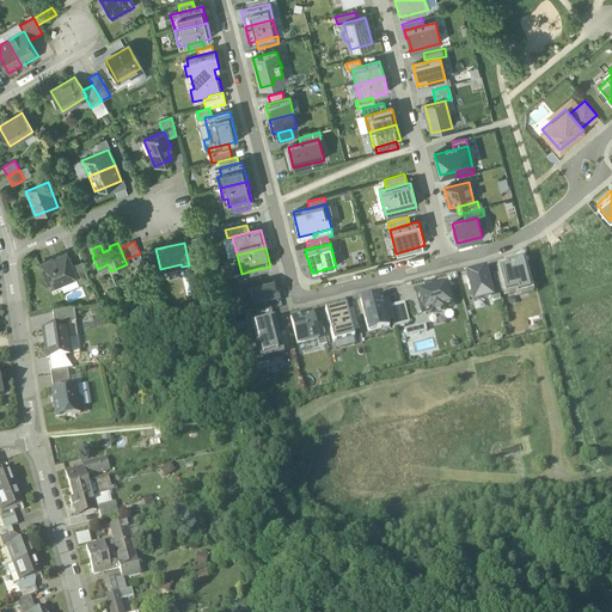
[(199,249),(190,251),(193,259),(200,257),(200,256),(199,249)]
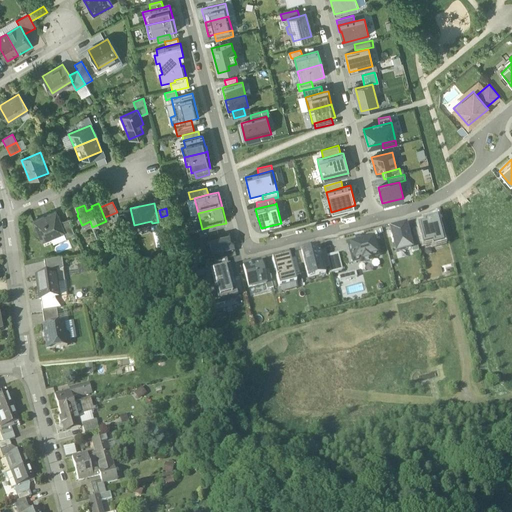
[(60,222),(56,212),(33,221),(42,241),(56,235),(55,233),(63,229),(60,222)]
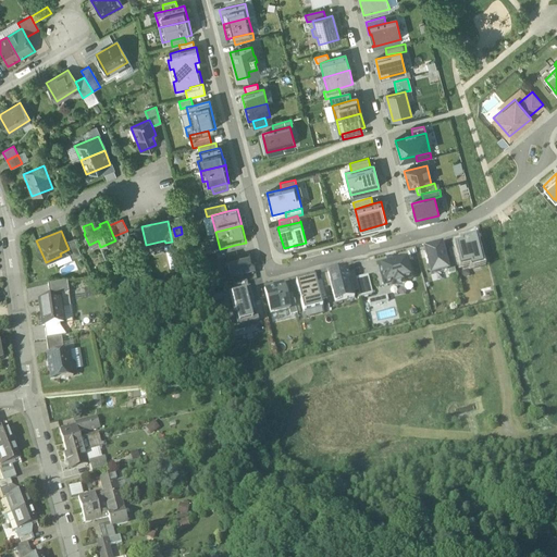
[(81,254),(74,238),(65,242),(69,249),(70,252),(69,252),(71,258),(81,254)]
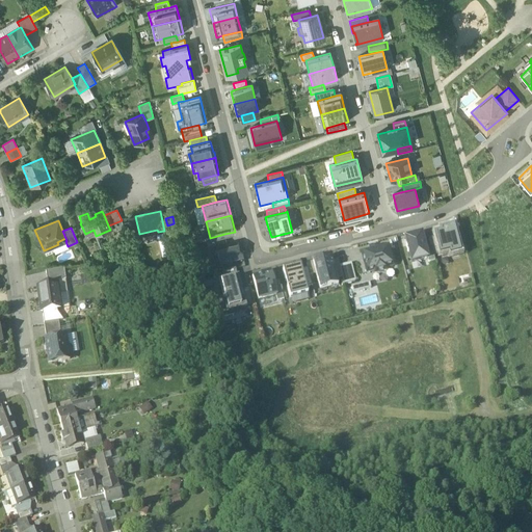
[(454,231),(435,236),(435,239),(441,259),(449,256),(450,259),(461,257),(454,231)]
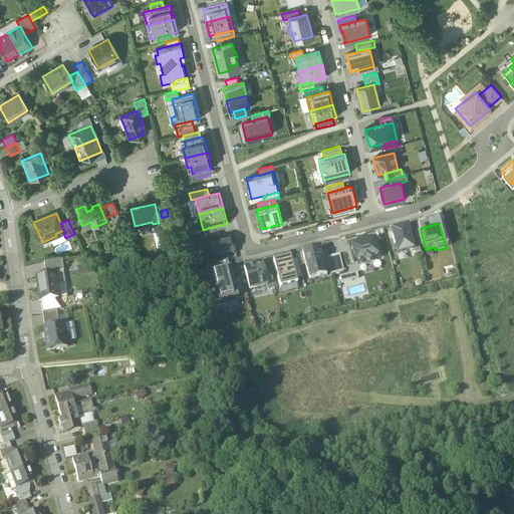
[(218,233),(217,226),(203,230),(199,231),(201,237),(218,233)]
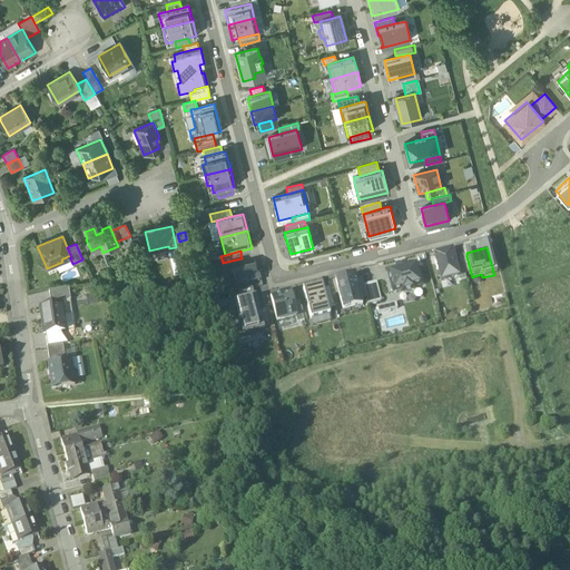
[(451,254),(434,258),(441,285),(459,281),(457,273),(451,254)]
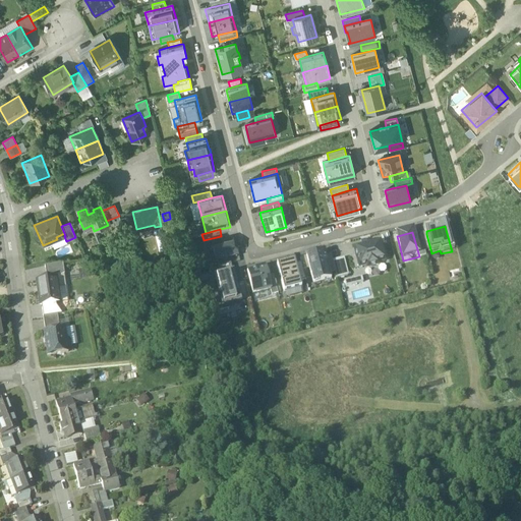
[(431,253),(426,234),(420,236),(425,254),(431,253)]
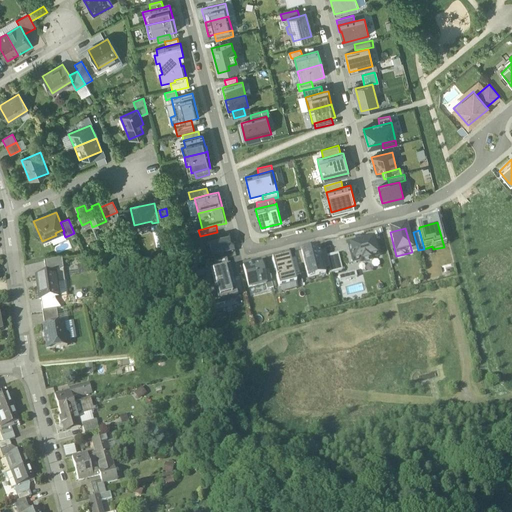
[(229,236),(208,241),(212,257),(233,252),(229,236)]
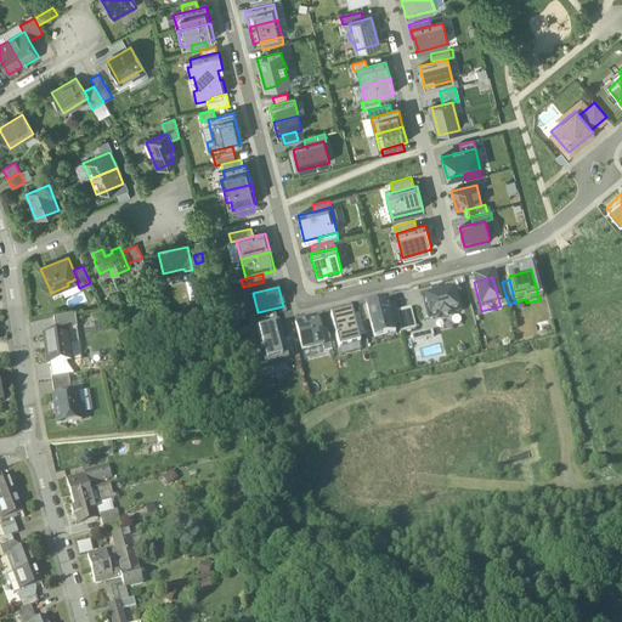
[(453,290),(423,299),(429,321),(437,318),(439,322),(451,318),(451,315),(459,312),(453,290)]
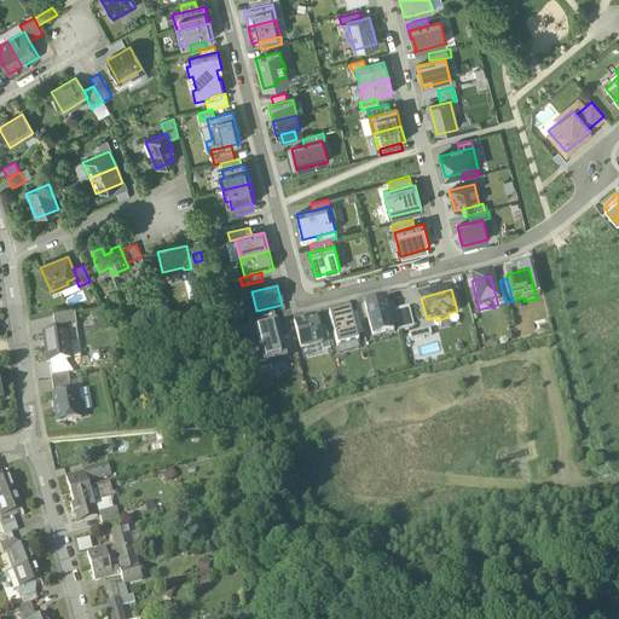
[(503,295),(496,296),(499,311),(507,310),(503,295)]
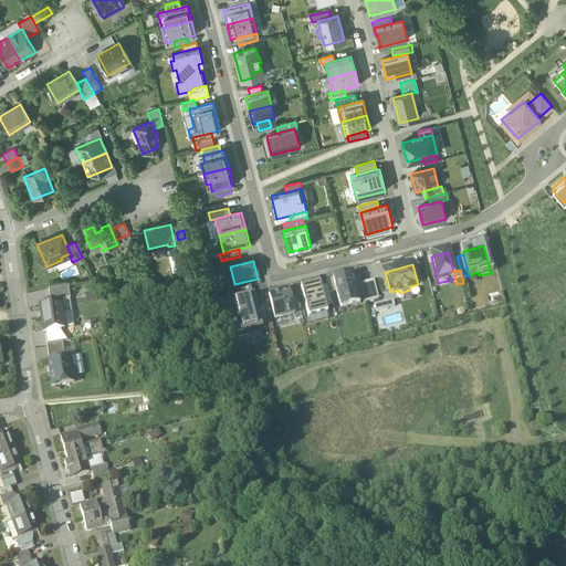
[(352,275),(333,281),(336,293),(341,311),(359,305),(358,300),(354,280),(352,275)]
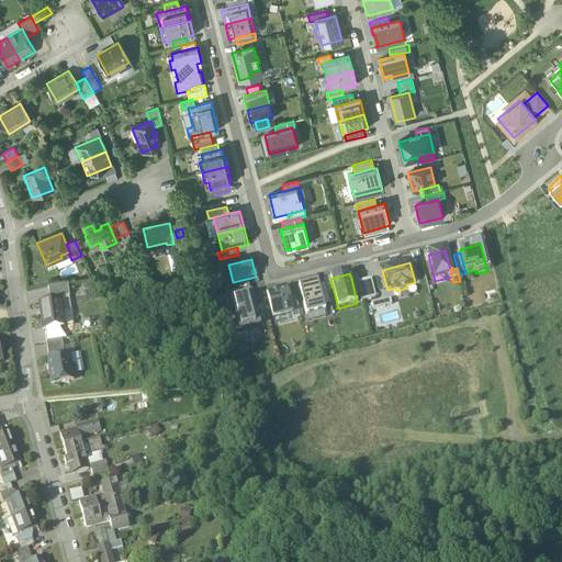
[(357,277),(351,278),(356,298),(361,295),(359,283),(357,277)]
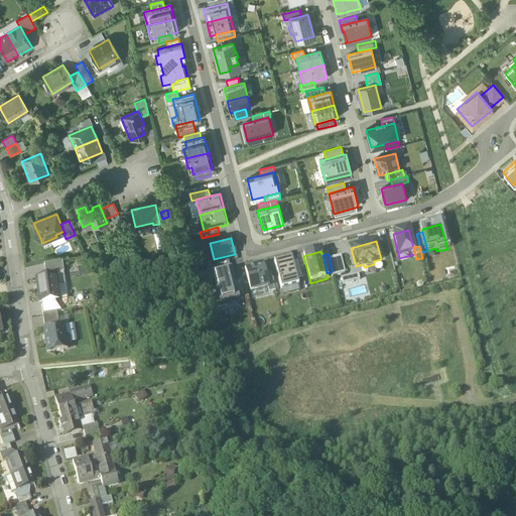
[(306,267),(303,256),(297,257),(298,261),(300,269),(306,267)]
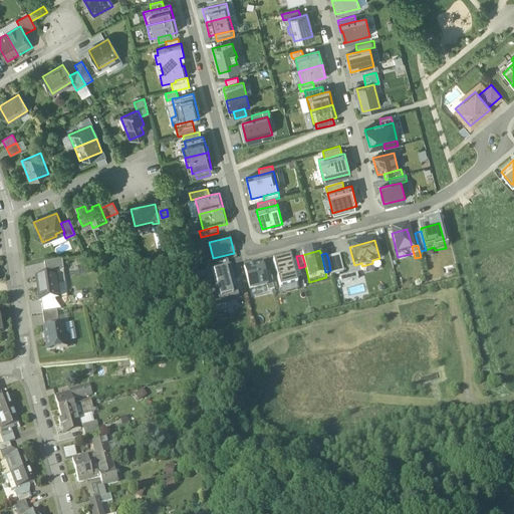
[(339,256),(328,259),(330,270),(332,276),(344,273),(339,256)]
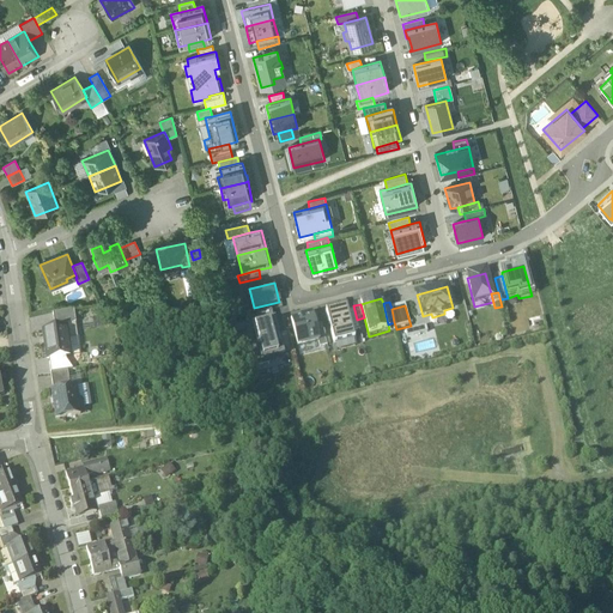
[(74,309),(53,314),(54,326),(66,325),(76,323),(74,309)]
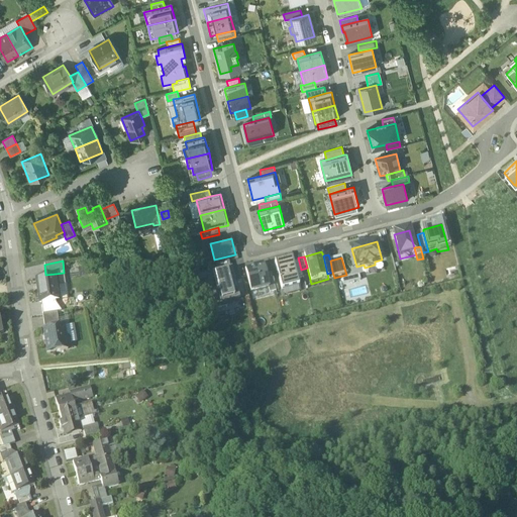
[(289,265),(288,261),(275,264),(282,291),(299,287),(298,281),(293,264),(289,265)]
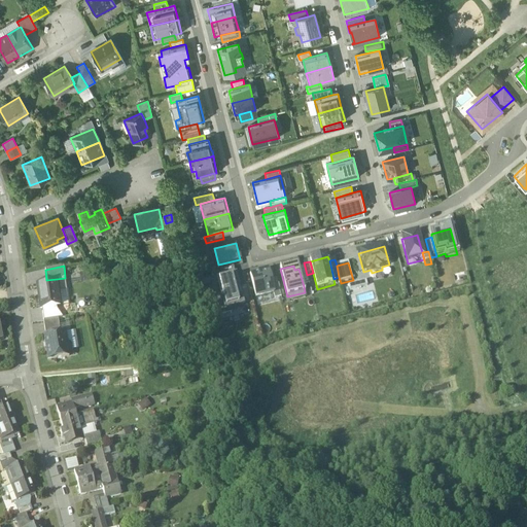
[(305,267),(299,269),(304,286),(309,285),(307,275),(305,267)]
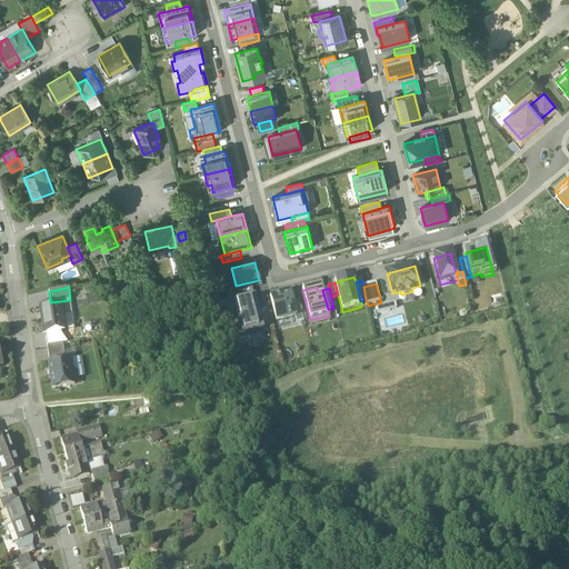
[(238,293),(240,302),(255,299),(252,289),(238,293)]
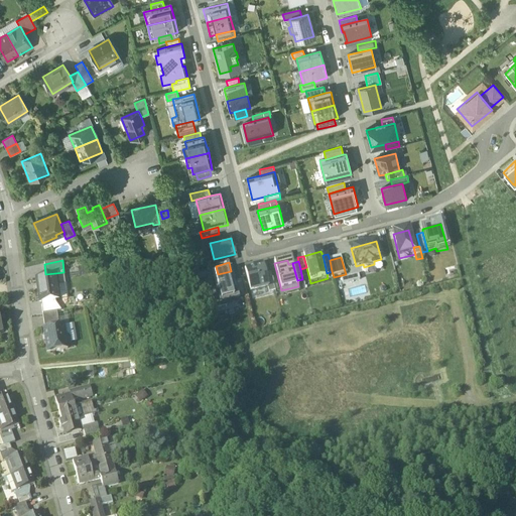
[(262,266),(245,271),(251,293),(268,289),(265,276),(262,266)]
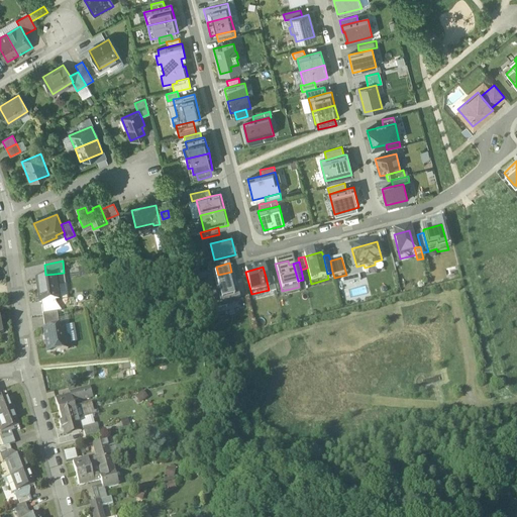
[(235,285),(231,272),(218,275),(213,276),(218,298),(223,297),(225,306),(239,302),(238,300),(235,285)]
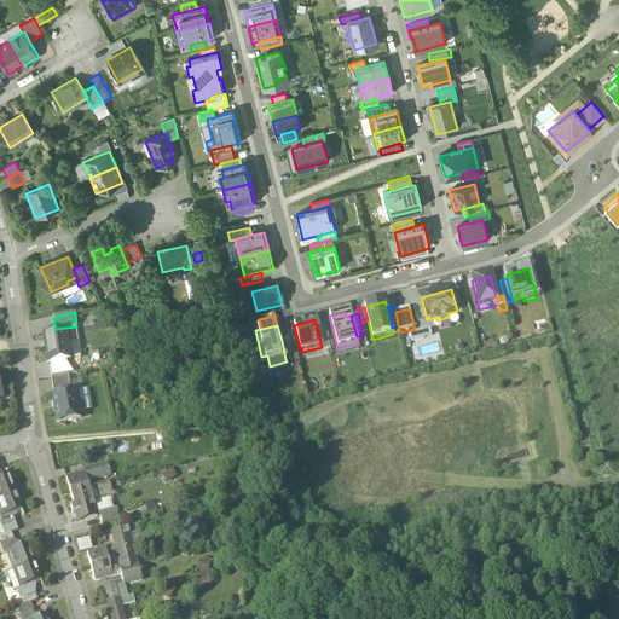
[(56,333),(44,334),(47,363),(56,362),(57,363),(67,362),(67,360),(71,359),(67,328),(55,329),(56,333)]
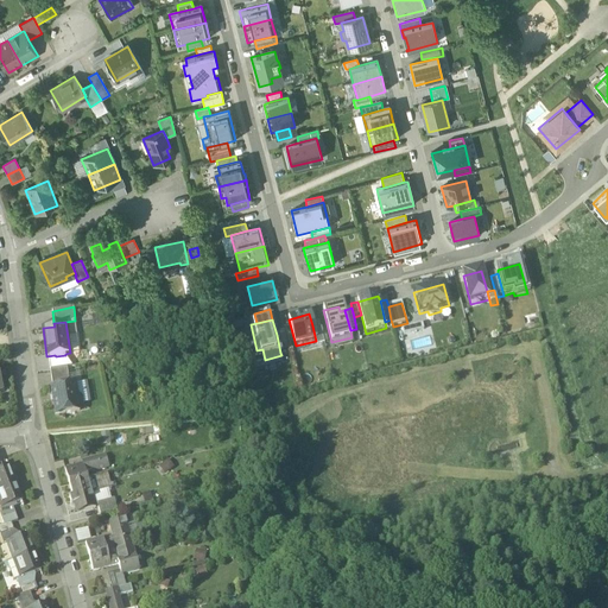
[(318,324),(312,325),(316,341),(317,346),(323,344),(318,324)]
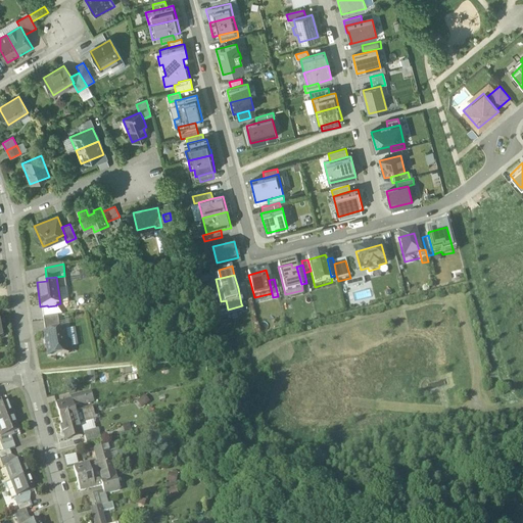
[(245,286),(238,288),(241,303),(248,302),(245,286)]
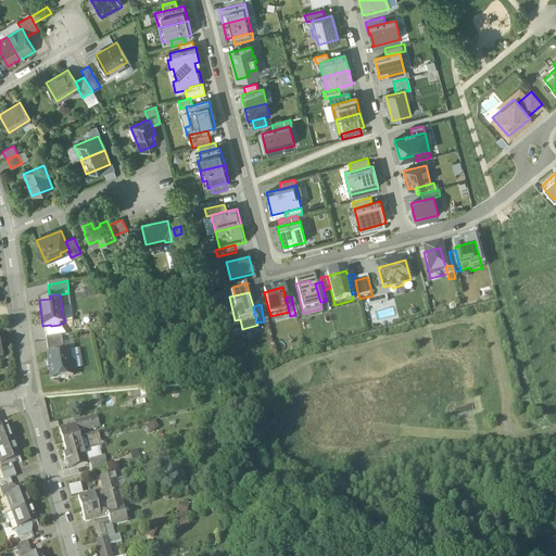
[(58,328),(45,329),(46,339),(59,337),(58,328)]
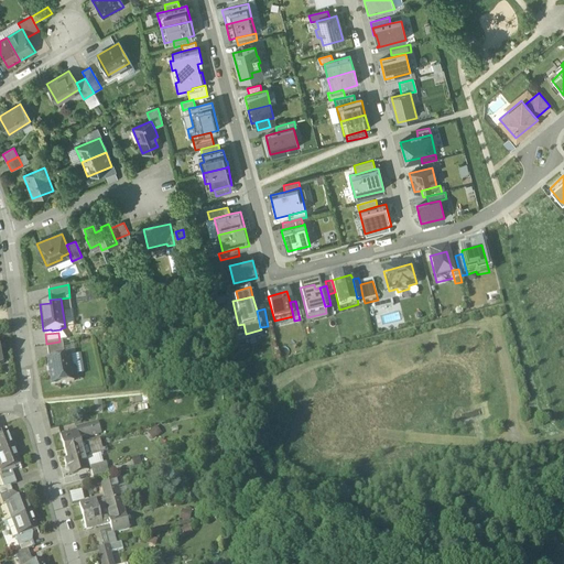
[(60,342),(46,344),(49,360),(65,357),(63,342),(60,342)]
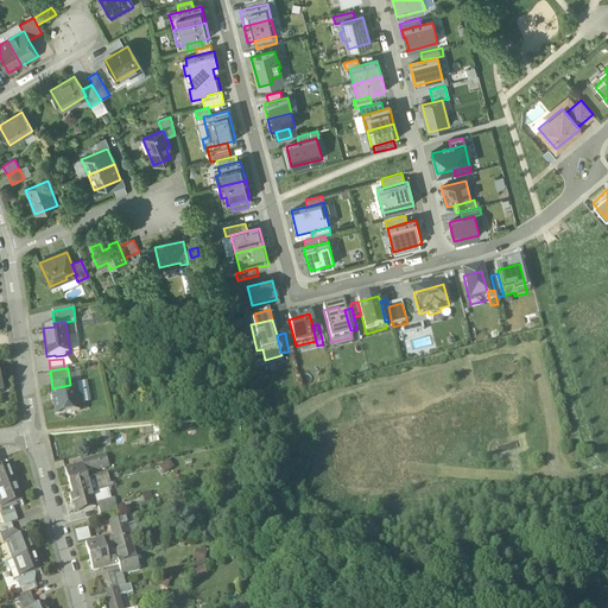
[(52,388),(51,388),(56,415),(80,411),(80,409),(82,405),(81,399),(77,397),(77,396),(75,384),(70,385),(52,388)]
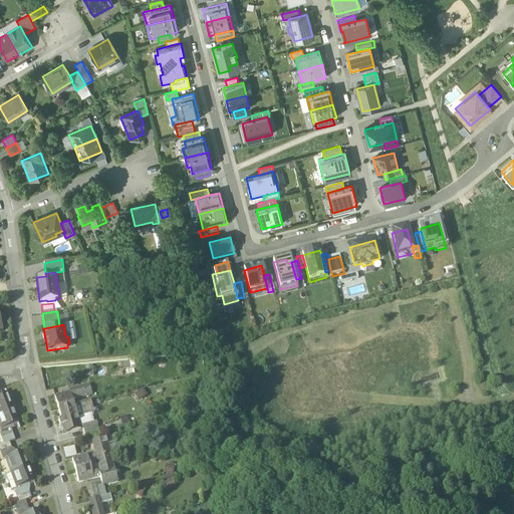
[(89,386),(69,391),(70,393),(72,399),(77,398),(78,400),(88,397),(87,394),(91,393),(89,386)]
